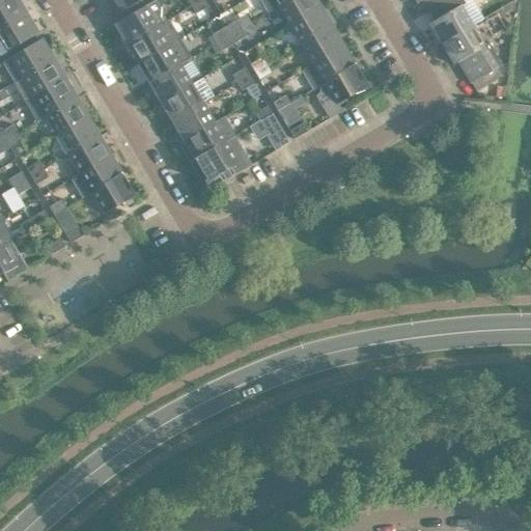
[(0,27),(26,12),(18,0),(1,0),(0,1),(0,27)]
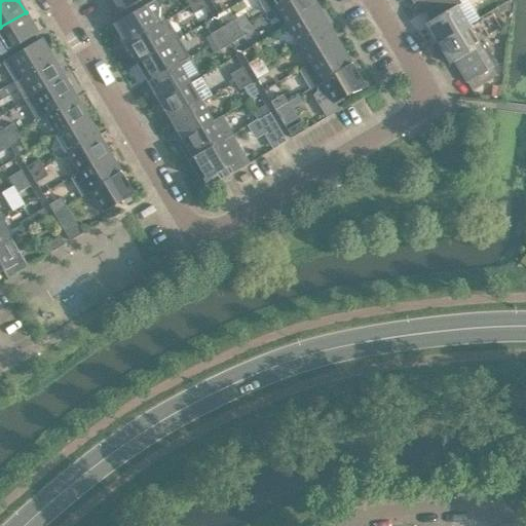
[(158,7),(154,0),(151,0),(112,24),(124,43),(160,22),(158,17),(158,7)]
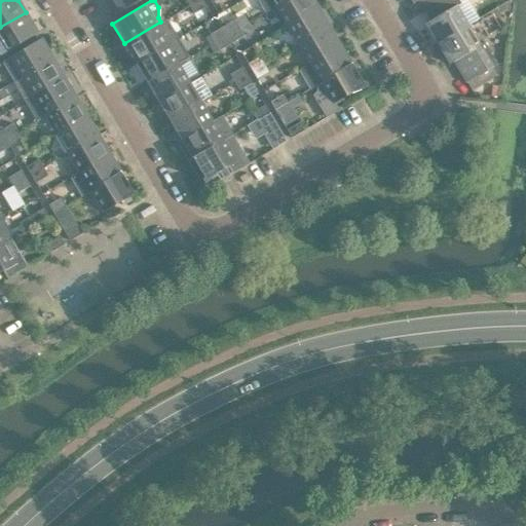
[(140,0),(112,0),(120,12),(140,0)]
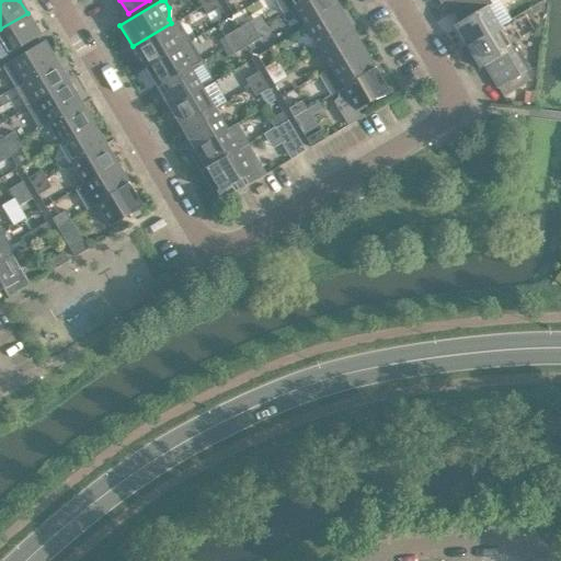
[(206,14),(219,7),(215,0),(210,0),(202,6),(206,14)]
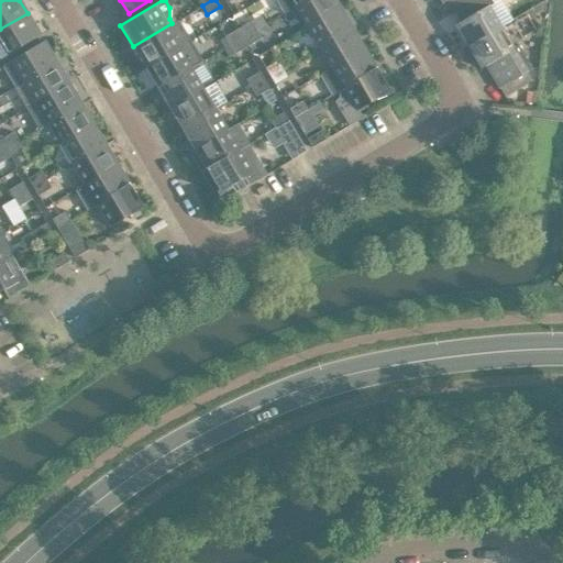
[(304,0),(294,7),(306,26),(339,7),(339,6),(334,0),(304,0)]
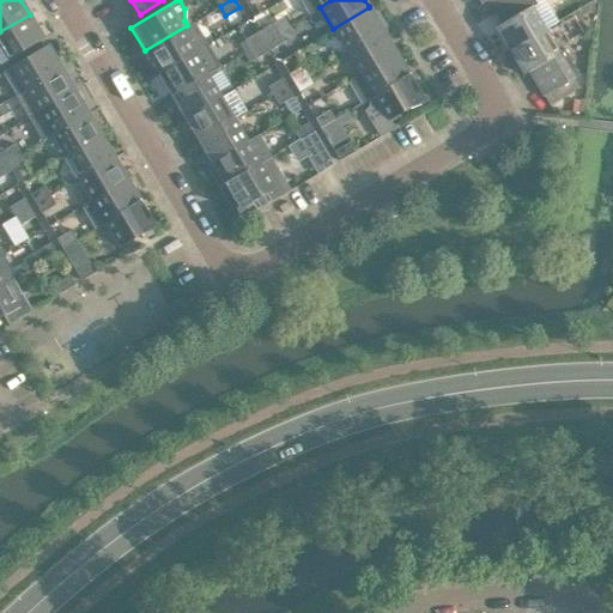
[(495,26),(508,50),(544,29),(530,7),(536,4),(533,0),(511,0),(497,10),(504,20),(495,26)]
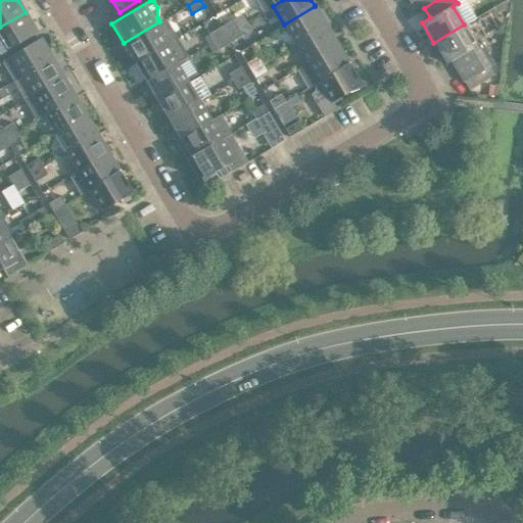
[(284,25),(296,44),(326,26),(322,18),(326,16),(318,3),(315,5),(315,6),(284,25)]
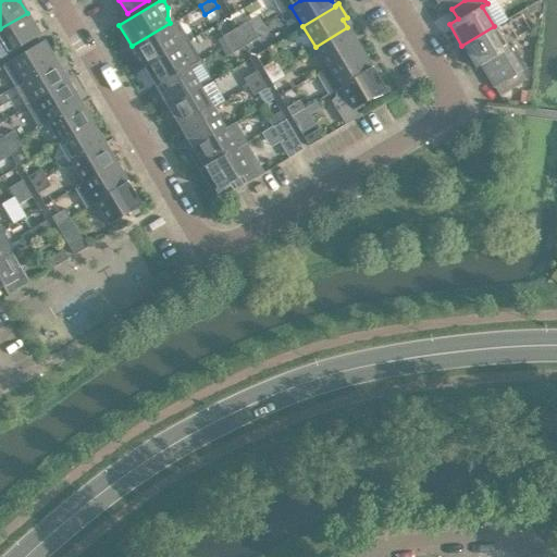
[(0,41),(7,53),(39,34),(27,13),(0,28),(0,41)]
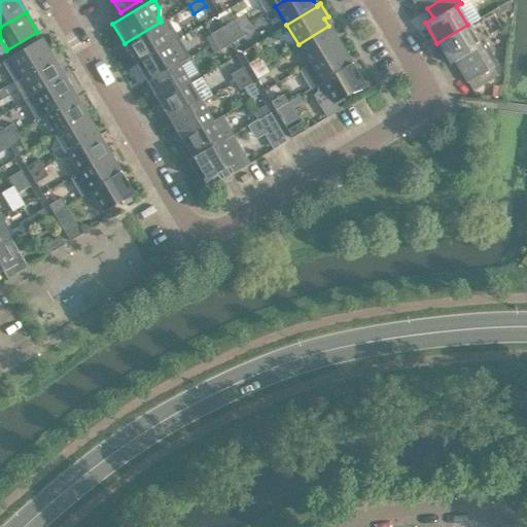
[(166,20),(161,22),(125,43),(136,63),(177,38),(166,20)]
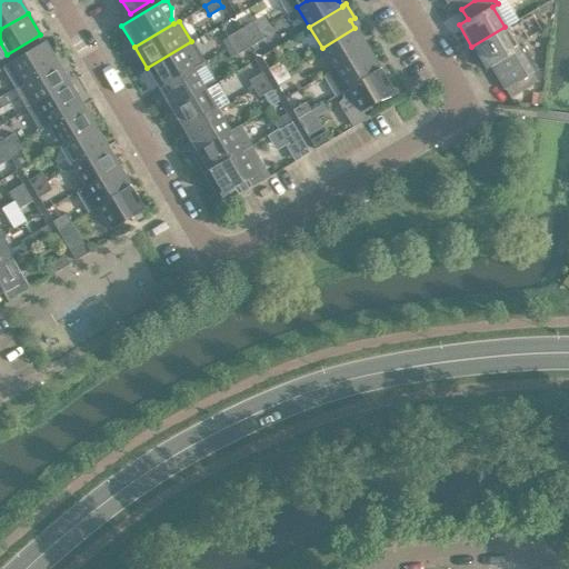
[(245,38),(258,30),(252,21),(240,29),(245,38)]
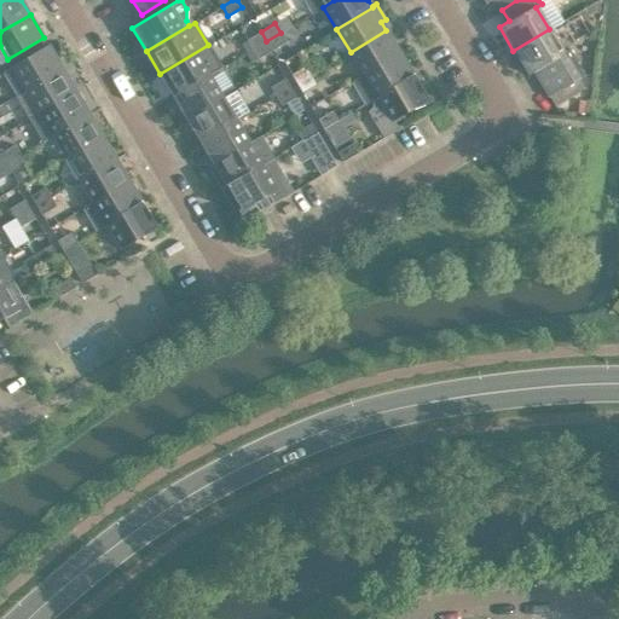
[(568,48),(562,52),(549,29),(513,51),(527,74),(537,69),(544,81),(539,84),(541,85),(545,82),(551,93),(548,96),(554,105),(584,88),(578,79),(584,75),(568,48)]
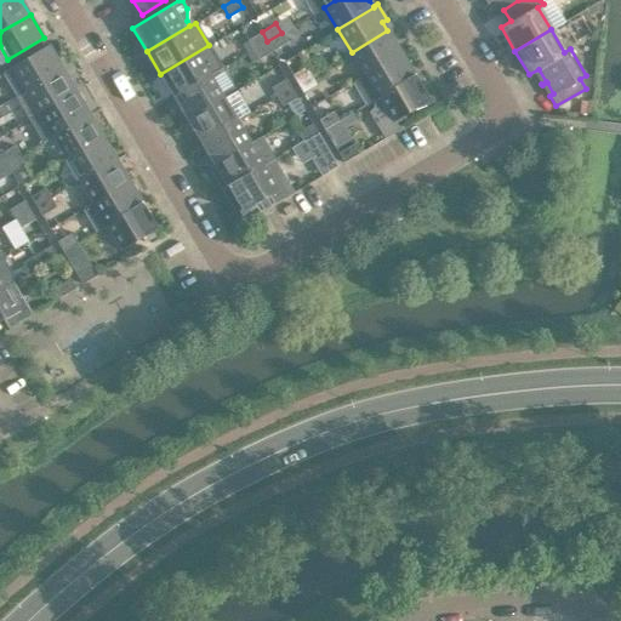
[(400,52),(387,30),(352,52),(365,74),(400,52)]
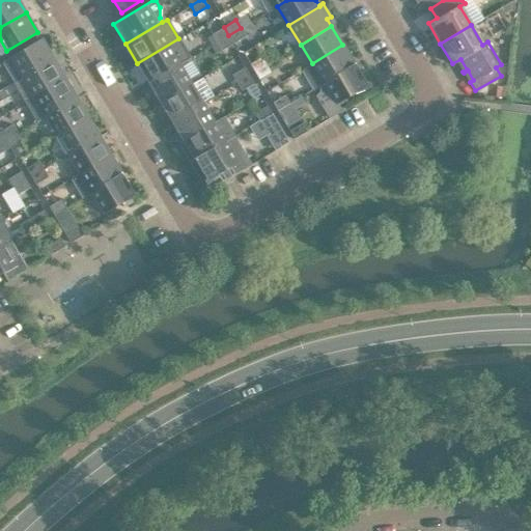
[(216,43),(228,35),(224,27),(212,34),(216,43)]
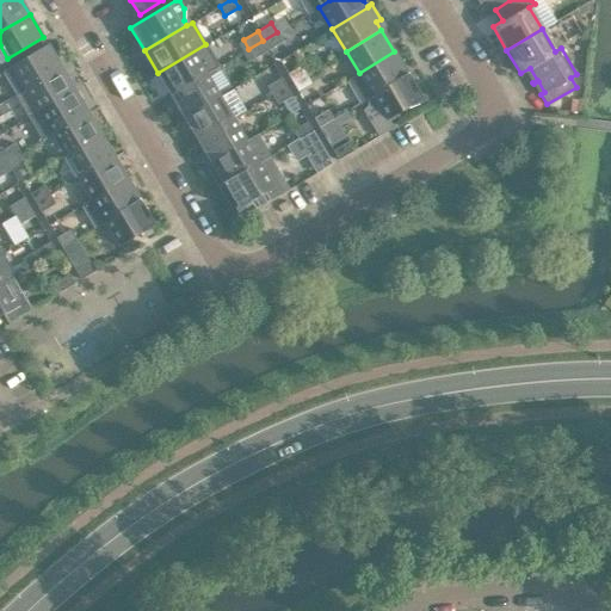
[(269,49),(283,41),(277,32),(263,41),(269,49)]
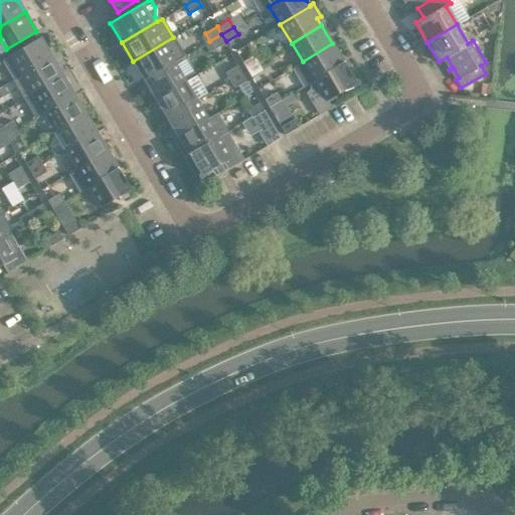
[(214,48),(226,41),(221,34),(209,41),(214,48)]
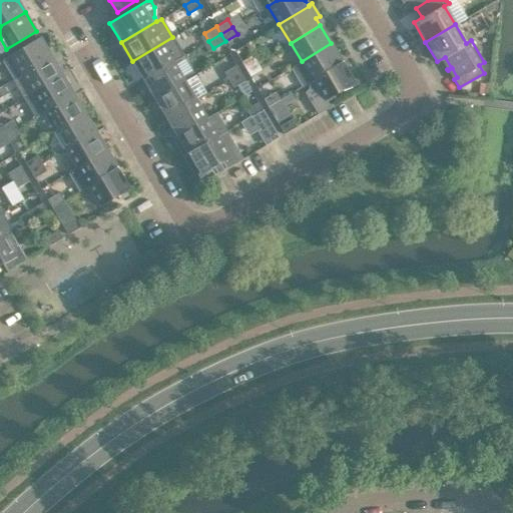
[(12,79),(51,56),(39,37),(1,59),(13,78),(12,79)]
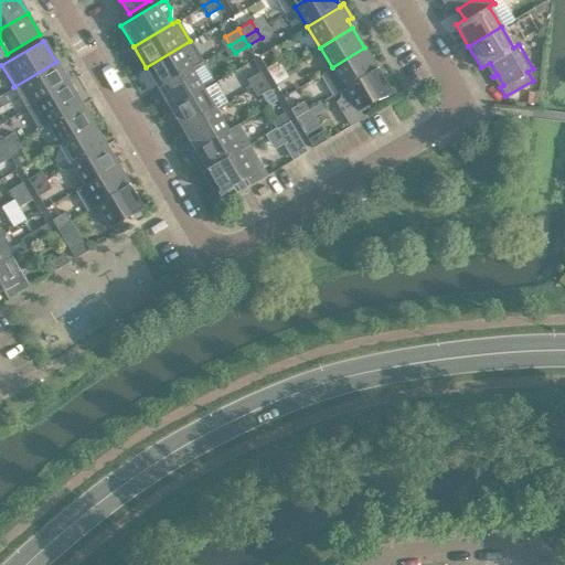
[(146,67),(158,88),(191,68),(202,62),(190,41),(146,67)]
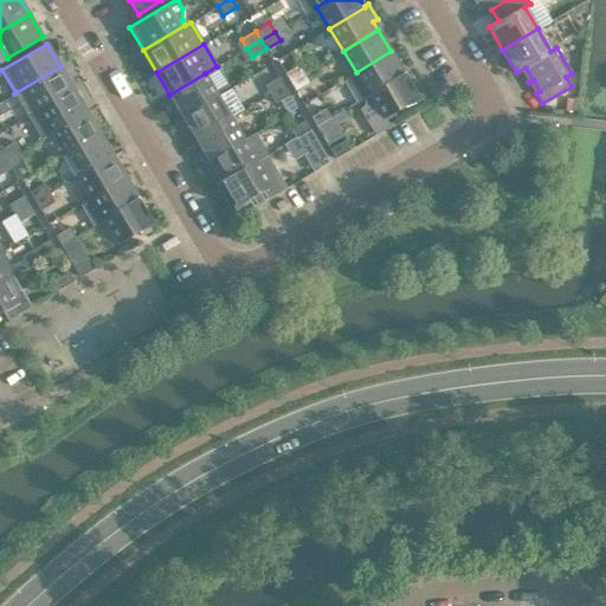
[(356,102),(369,95),(405,73),(391,51),(356,72),(343,79),(356,102)]
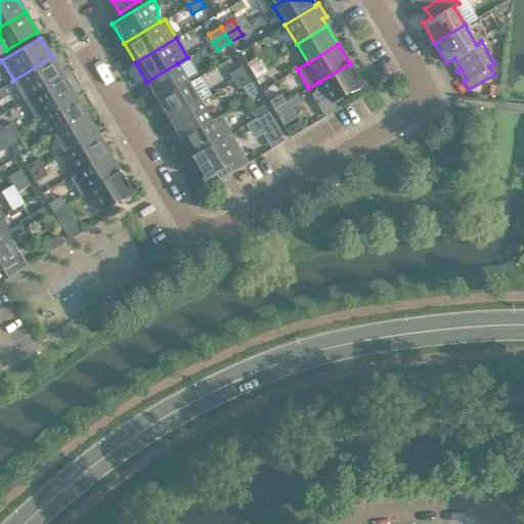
[(251,71),(263,63),(258,55),(246,63),(251,71)]
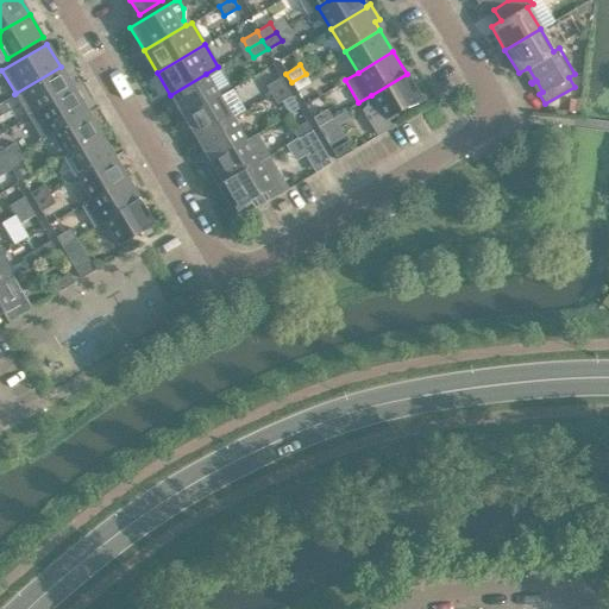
[(27,117),(74,89),(61,67),(14,94),(27,117)]
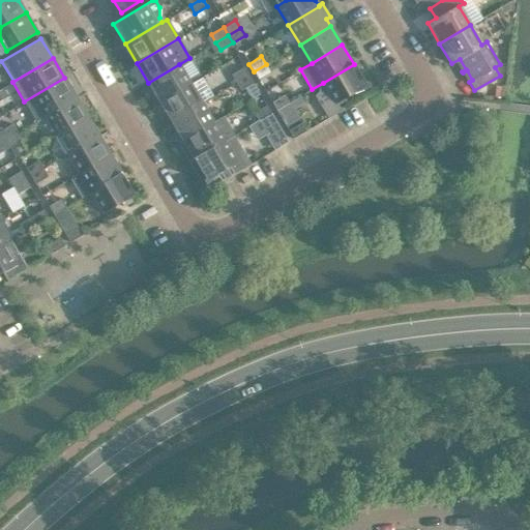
[(190,83),(179,64),(148,83),(159,101),(190,83)]
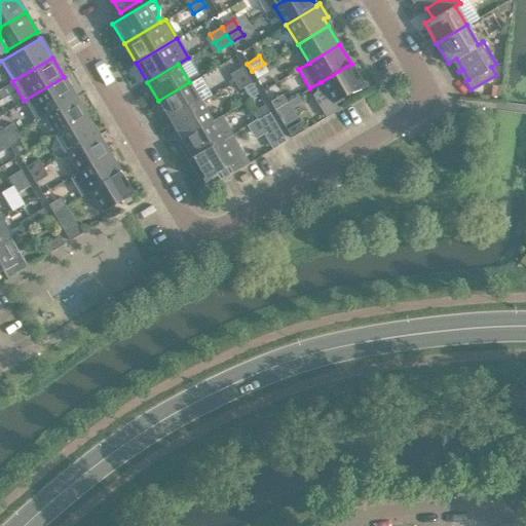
[(256,79),(268,72),(264,64),(252,71),(256,79)]
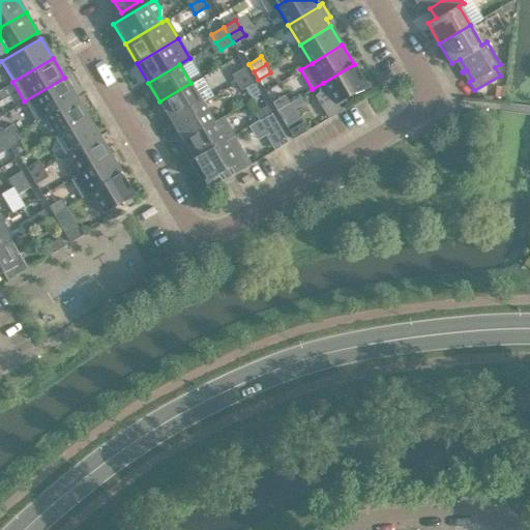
[(366,86),(354,64),(323,83),(325,87),(318,92),(315,96),(328,118),(340,112),(340,110),(336,104),(353,93),(354,94),(362,91),(361,88),(366,87),(367,86),(366,85),(366,86)]
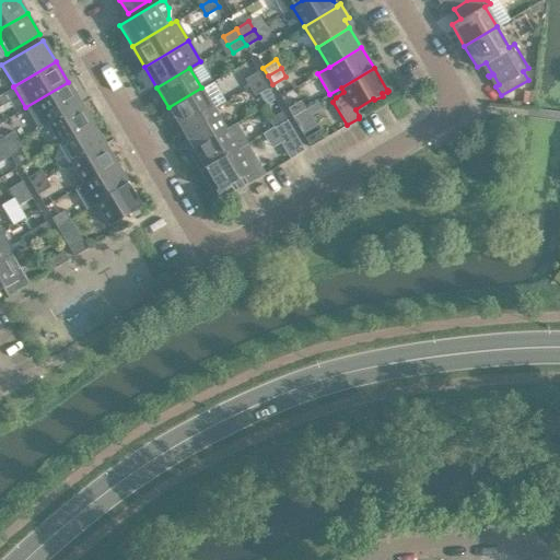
[(249,86),(263,79),(257,71),(244,79),(249,86)]
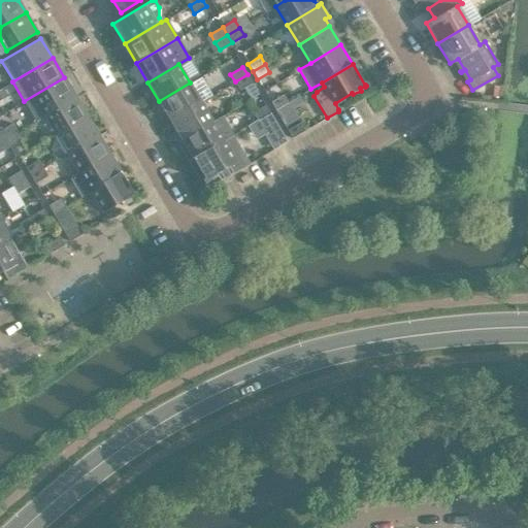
[(239,90),(252,83),(248,74),(235,81),(239,90)]
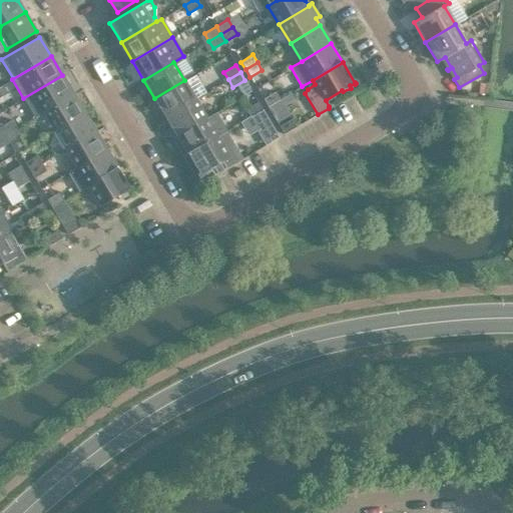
[(42,110),(43,111),(73,93),(62,75),(23,98),(34,115),(42,110)]
